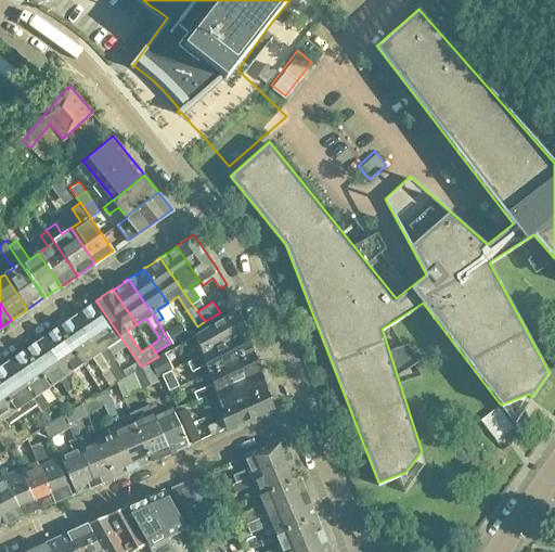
[(116,338),(92,303),(91,304),(91,305),(80,311),(75,315),(119,381),(127,375),(123,369),(106,345),(116,338)]
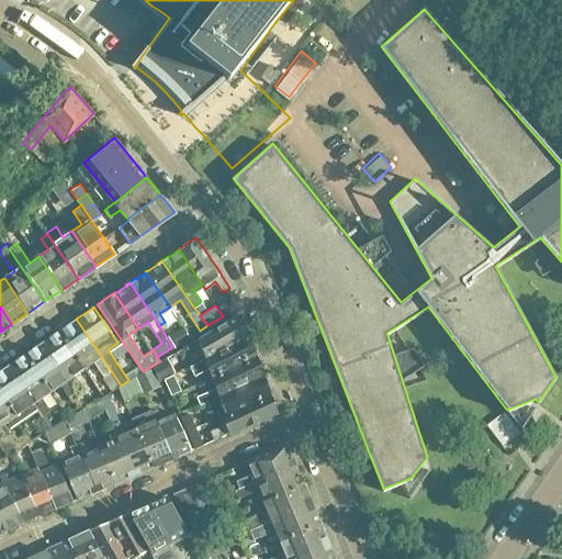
[(205,354),(247,333),(239,313),(199,337),(203,346),(205,354)]
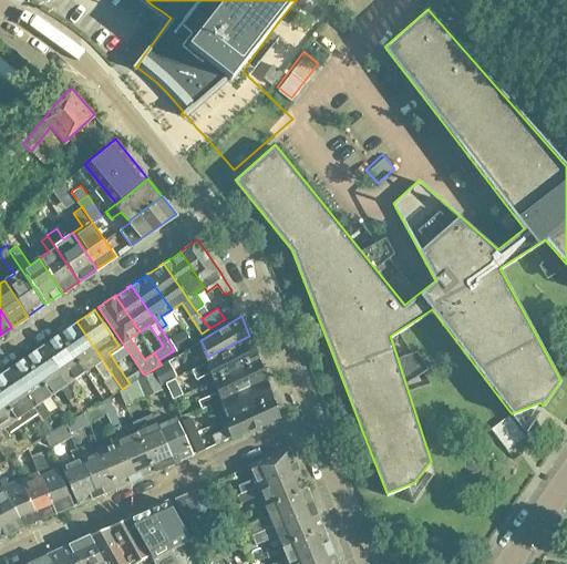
[(122,389),(76,321),(71,326),(71,327),(61,334),(61,332),(60,334),(84,370),(95,362),(115,392),(117,391),(119,391),(122,389)]
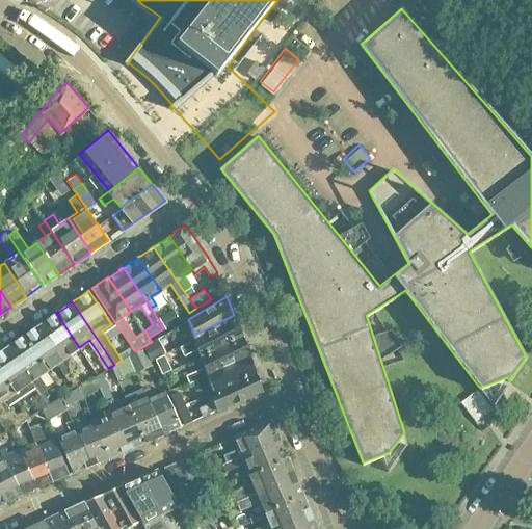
[(165,326),(180,318),(174,308),(159,317),(165,326)]
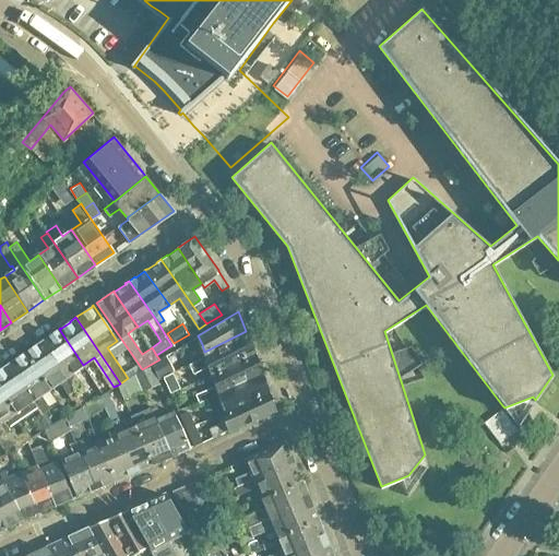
[(47,338),(47,336),(42,340),(73,388),(74,388),(78,393),(83,389),(80,385),(82,383),(74,370),(83,365),(59,329),(57,330),(58,330),(47,338)]
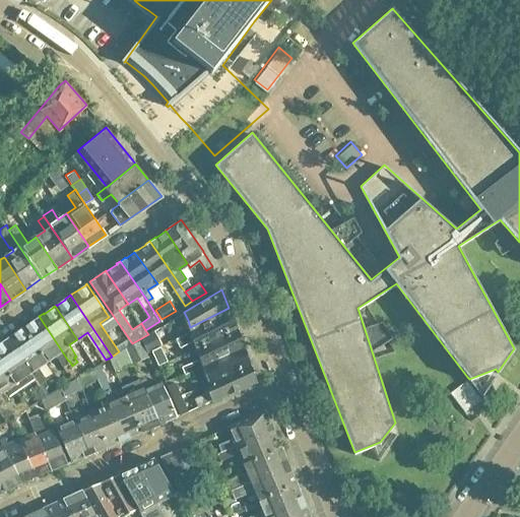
[(196,346),(236,325),(229,308),(190,327),(191,330),(178,337),(181,345),(194,339),(196,346)]
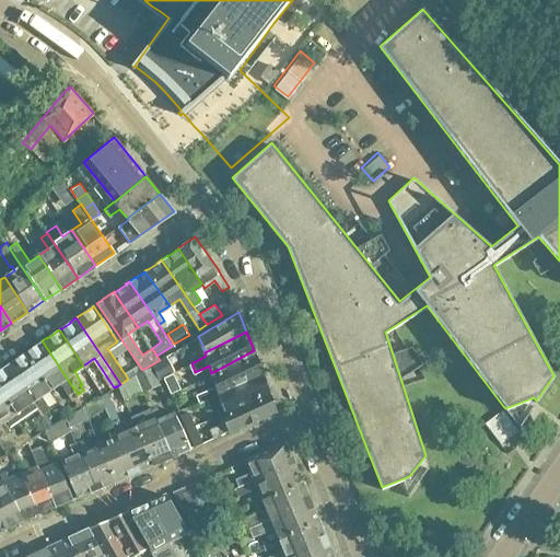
[(42,340),(36,345),(37,345),(25,352),(48,389),(59,381),(67,393),(73,389),(42,340)]
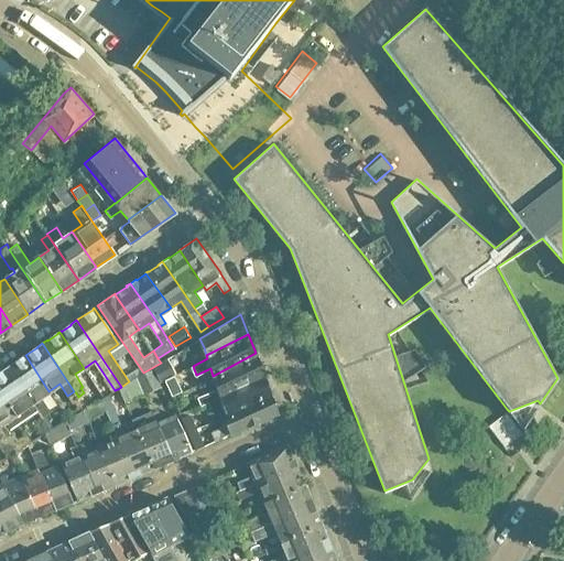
[(208,401),(262,373),(256,353),(213,376),(217,387),(196,396),(201,406),(208,401)]
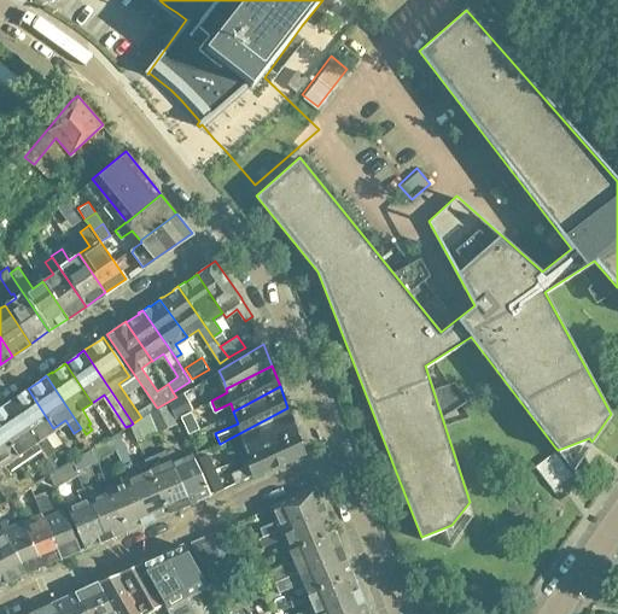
[(53,428),(28,389),(27,390),(15,398),(13,397),(9,401),(41,449),(44,454),(45,456),(54,450),(44,434),(53,428)]
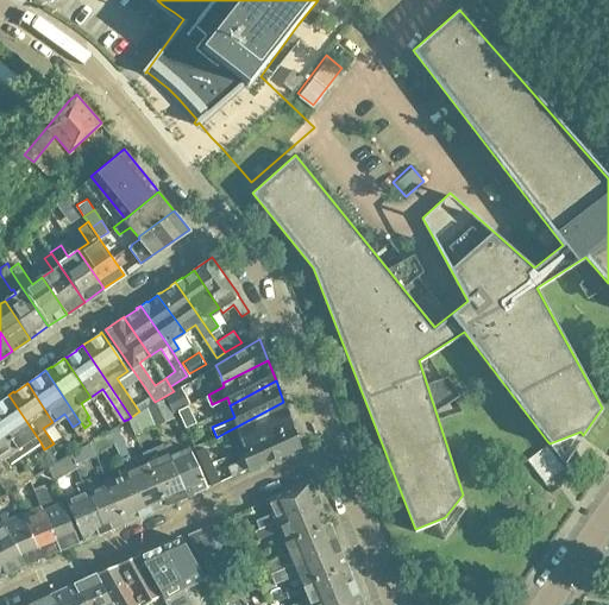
[(181,385),(174,391),(165,396),(174,414),(177,411),(179,411),(188,407),(190,405),(181,385)]
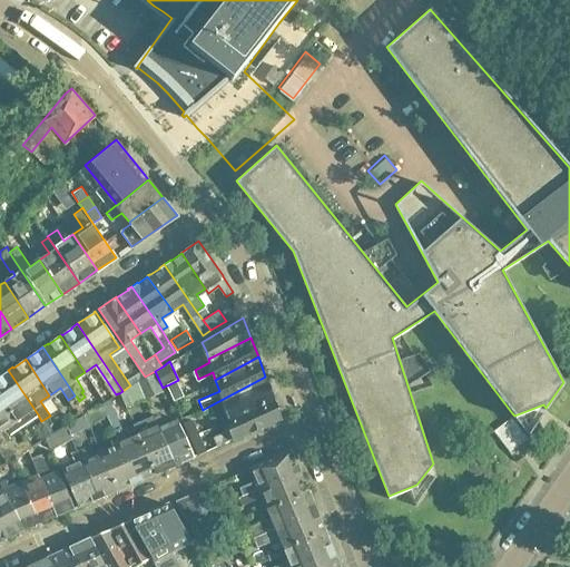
[(38,414),(8,370),(2,374),(2,375),(0,375),(0,397),(20,427),(38,414)]
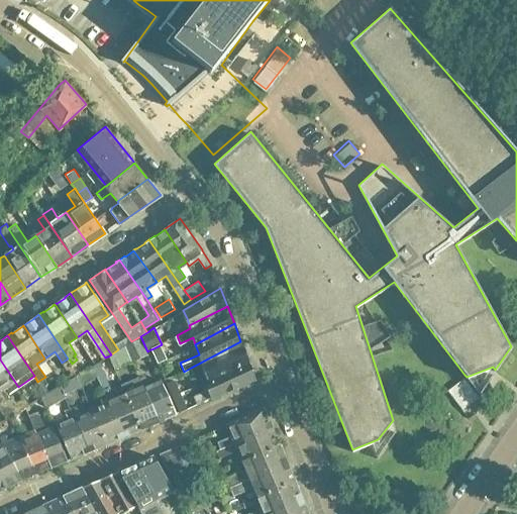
[(127,335),(114,343),(118,349),(126,344),(131,341),(127,335)]
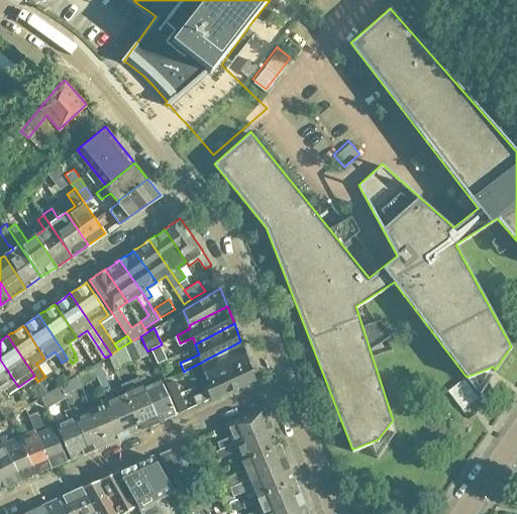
[(204,382),(247,360),(240,341),(191,368),(193,376),(204,371),(206,380),(204,381),(204,382)]
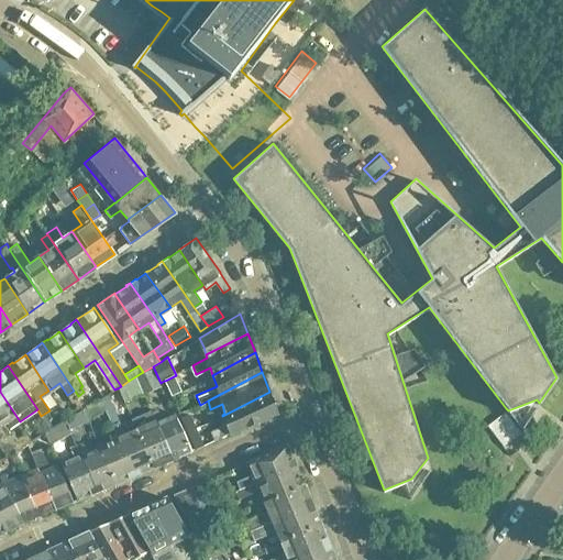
[(165,381),(172,395),(180,390),(174,376),(165,381)]
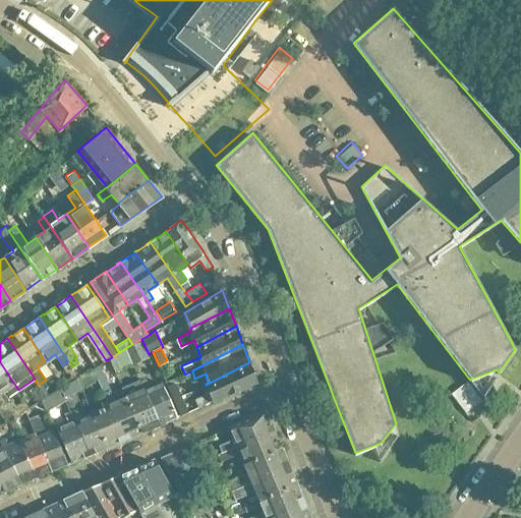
[(18,390),(0,362),(0,397),(13,416),(20,412),(24,408),(30,405),(24,398),(15,404),(9,396),(18,390)]
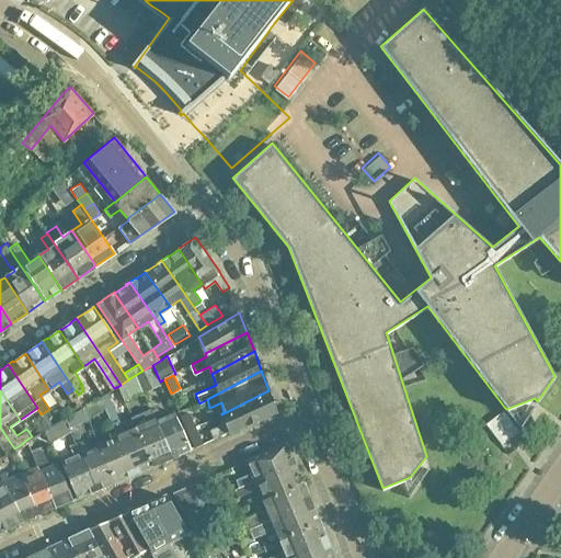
[(214,437),(275,411),(268,390),(221,414),(225,423),(210,430),(214,437)]
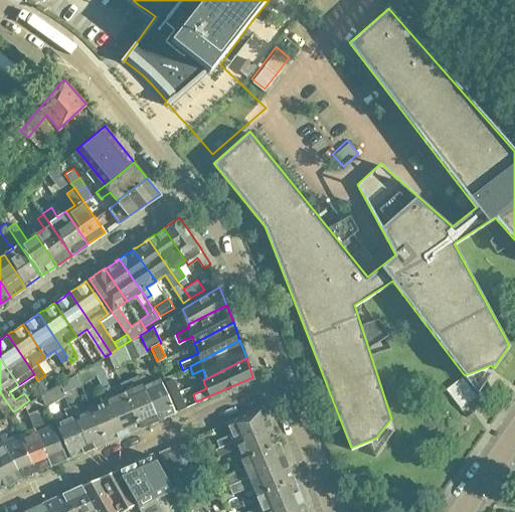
[(97,375),(96,373),(92,364),(78,372),(75,374),(79,382),(97,375)]
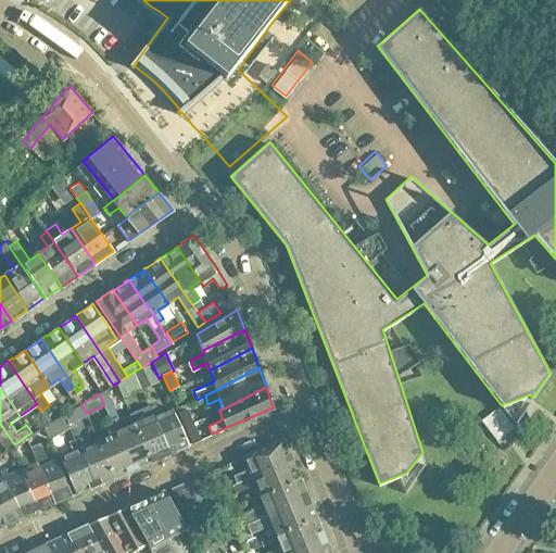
[(151,461),(133,423),(124,428),(117,414),(116,414),(110,400),(103,403),(104,405),(112,423),(133,469),(134,469),(134,468),(136,467),(136,468),(138,467),(138,466),(151,461)]
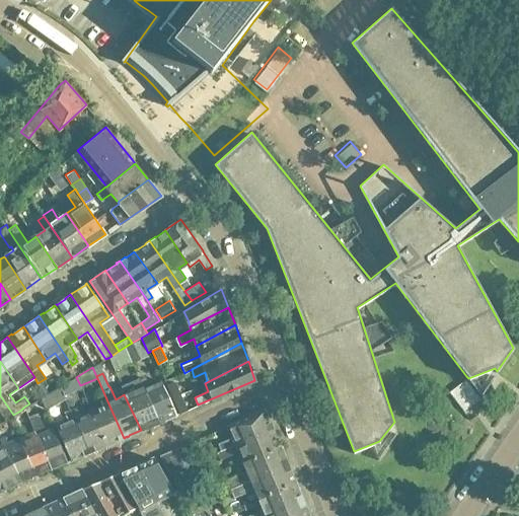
[(80,385),(76,377),(60,387),(62,393),(80,385)]
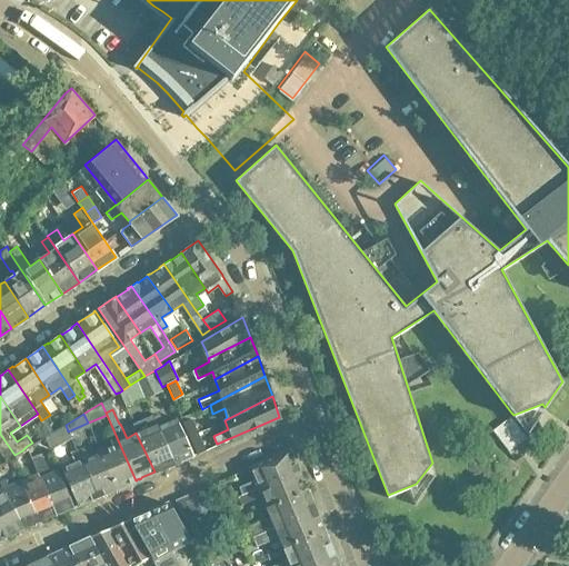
[(193,455),(177,416),(162,421),(159,414),(153,417),(173,464),(177,462),(177,463),(179,462),(179,460),(193,455)]
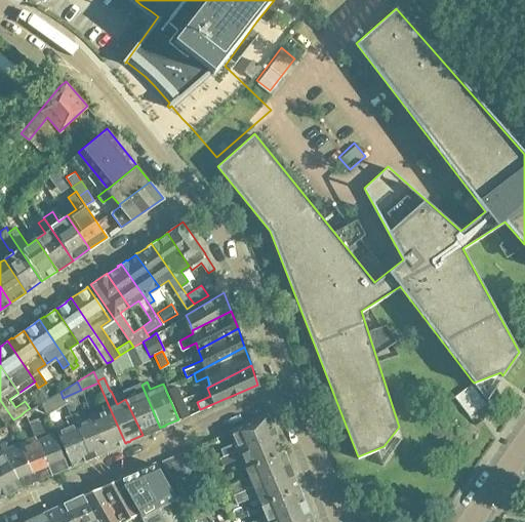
[(160,428),(142,385),(140,385),(139,383),(122,390),(125,399),(143,435),(154,430),(154,431),(156,430),(156,429),(158,428),(159,429),(160,428)]
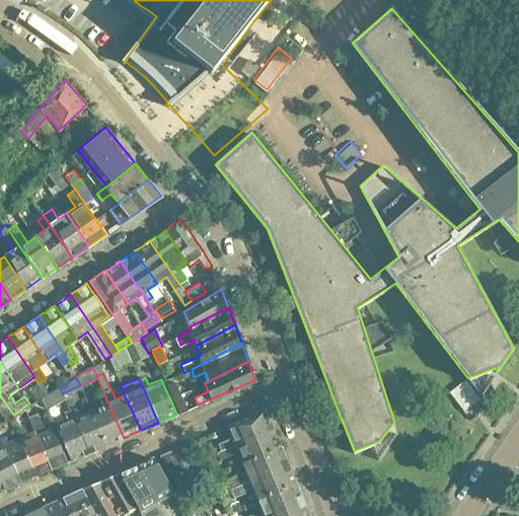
[(180,391),(175,380),(167,383),(172,394),(180,391)]
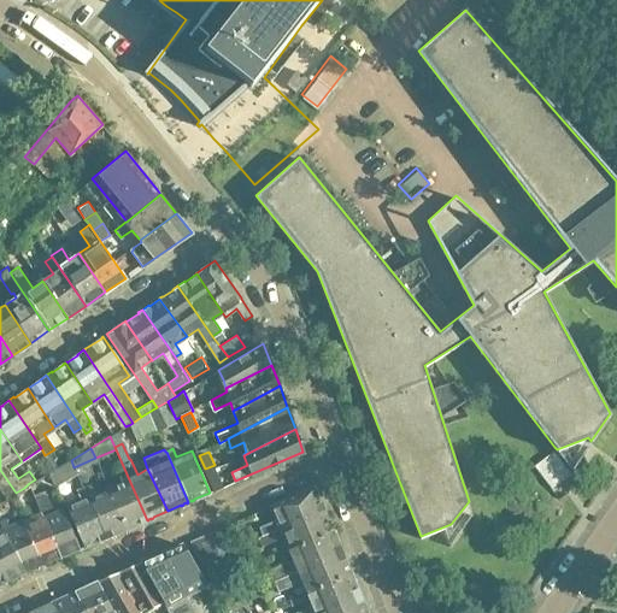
[(76,472),(74,467),(71,460),(63,465),(56,470),(54,470),(51,472),(54,481),(76,472)]
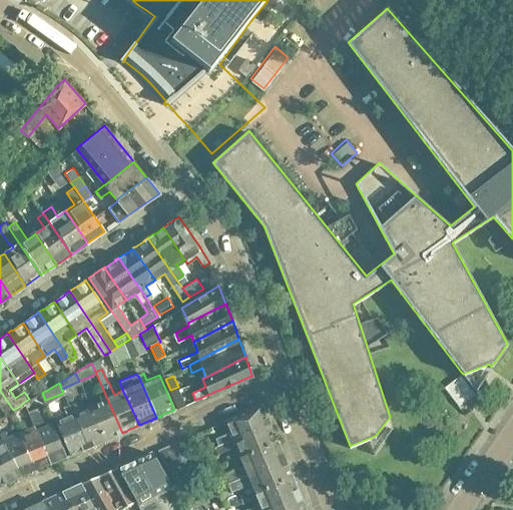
[(186,404),(178,388),(170,392),(178,408),(186,405),(186,404)]
